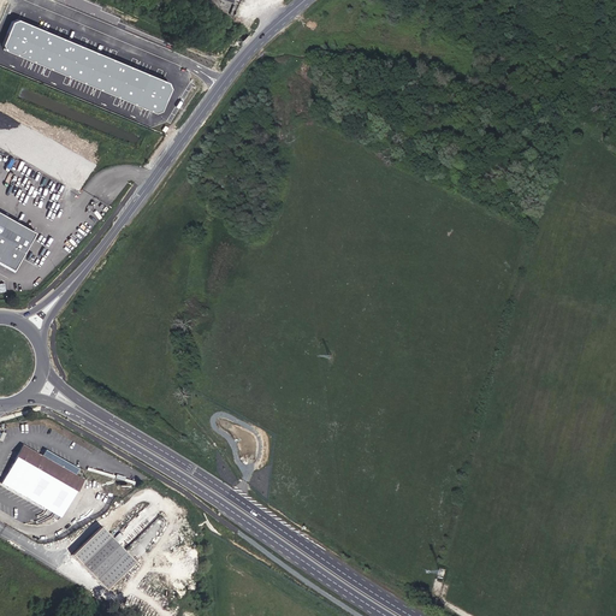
[(218,9),(234,16),(240,0),(208,0),(217,4),(218,9)]
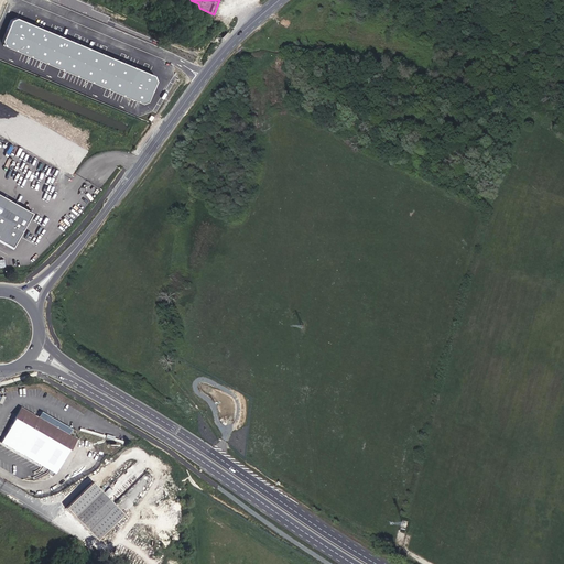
[(17,18),(11,20),(2,41),(6,46),(142,105),(148,101),(156,80),(154,75),(17,18)]
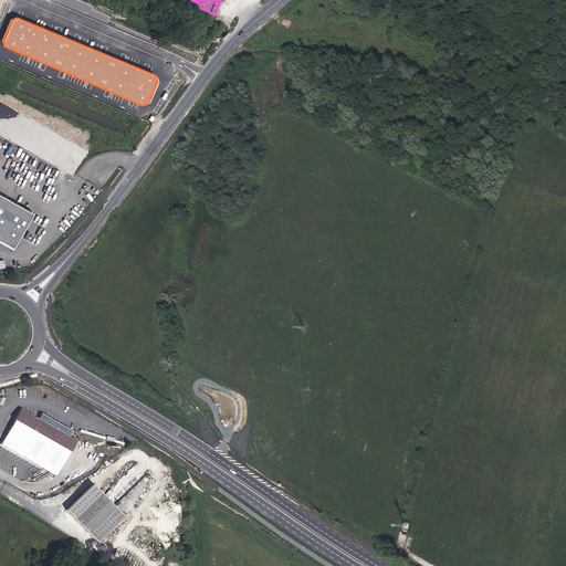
[(34,212),(0,192),(0,239),(14,248),(34,212)]
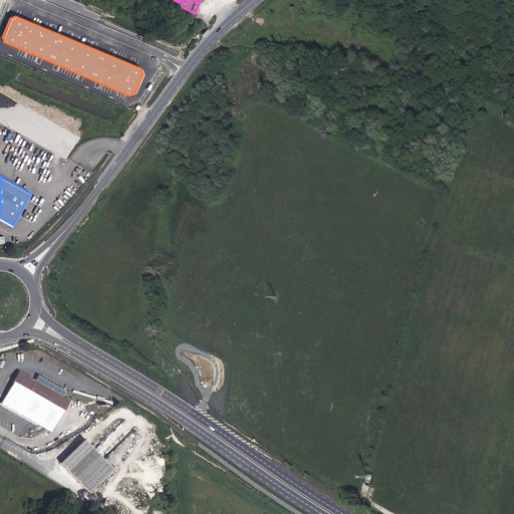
[(19,371),(1,404),(33,423),(49,432),(68,401),(61,397),(64,392),(43,378),(39,384),(34,380),(19,371)]
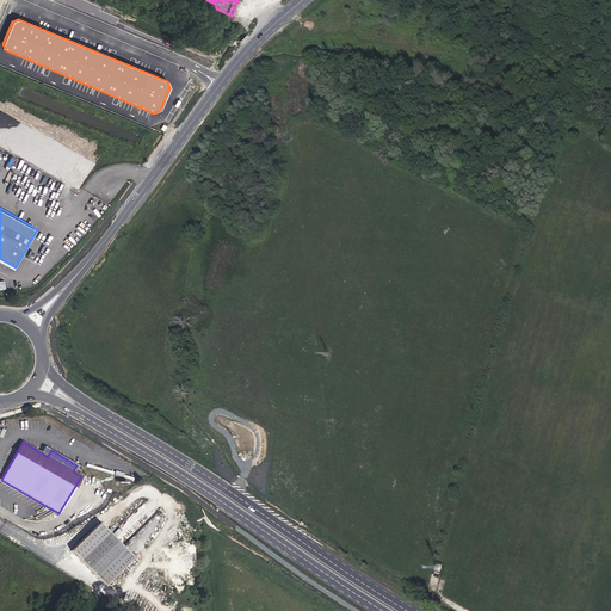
[(47,457),(51,450),(44,446),(41,452),(47,457)]
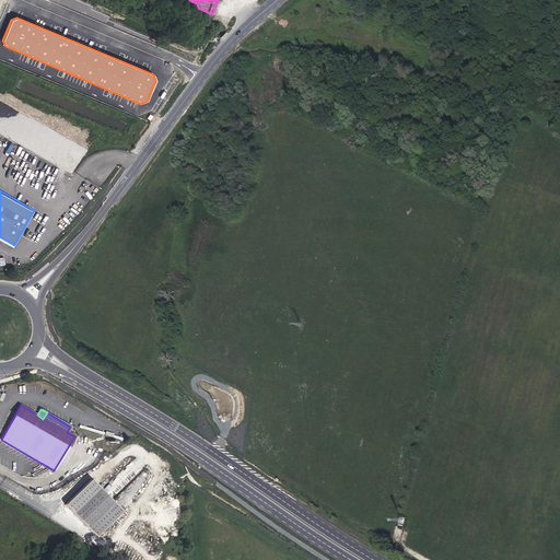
[(54,470),(36,461),(35,463),(53,473),(54,470)]
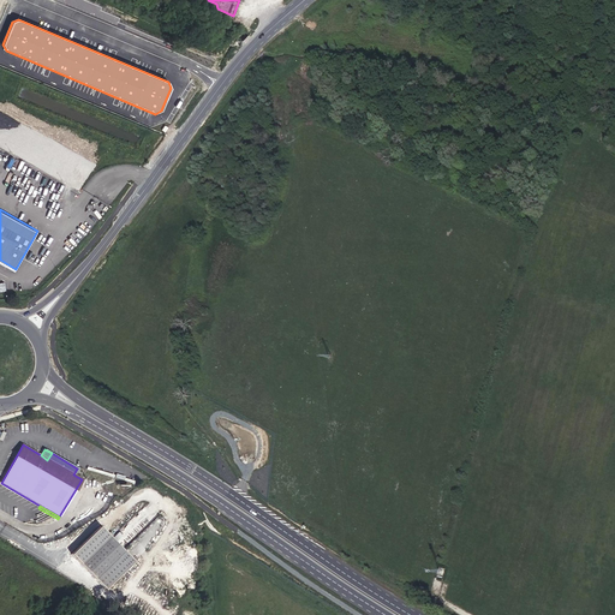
[(106,591),(136,563),(100,526),(71,554),(106,591)]
